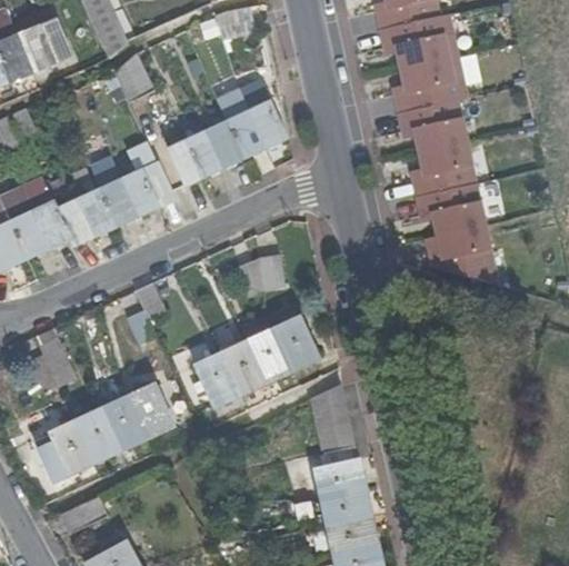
[(82,0),(109,56),(125,39),(106,0),(82,0)]
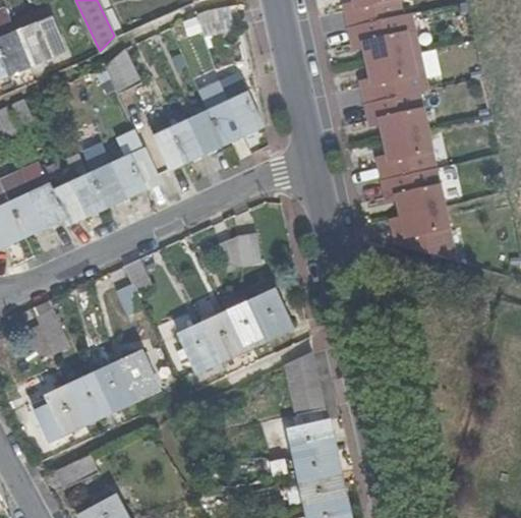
[(341,2),(343,9),(352,7),(351,0),(341,2)]
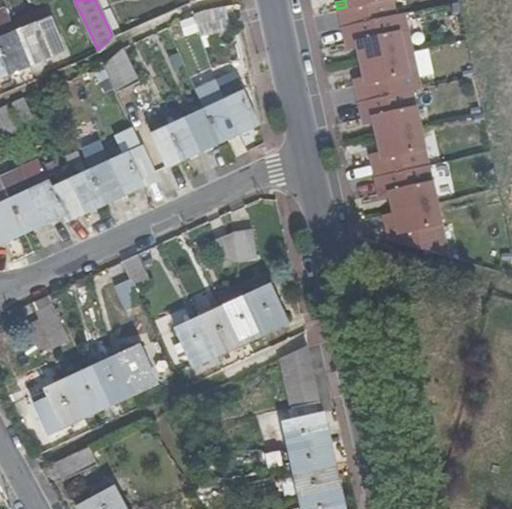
[(337,9),(341,25),(396,13),(393,0),(345,0),(346,7),(337,9)]
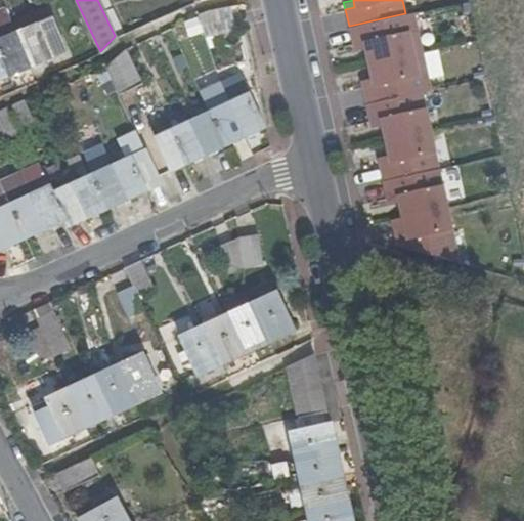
[(0,9),(0,40),(13,71),(23,68),(34,63),(19,30),(11,4),(0,9)]
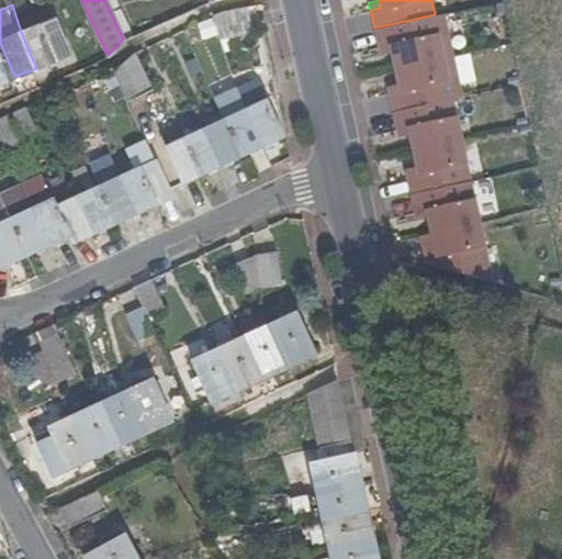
[(202,17),(206,38),(256,28),(251,6),(202,17)]
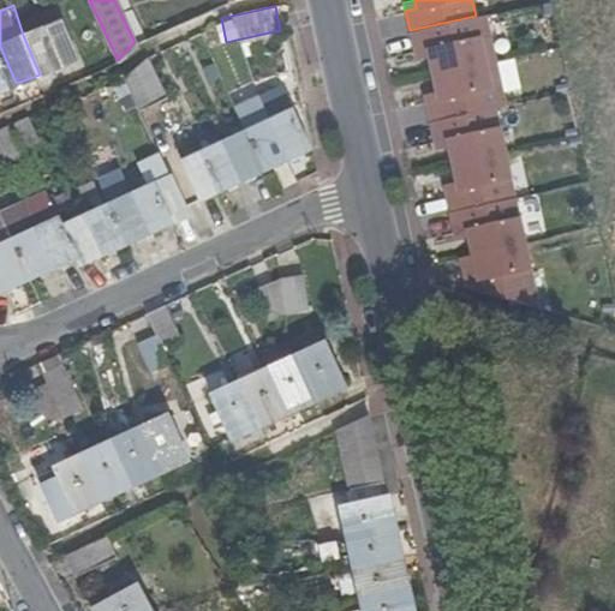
[(430,73),(496,59),(487,13),(476,16),(410,30),(413,51),(425,48),(427,55),(430,73)]
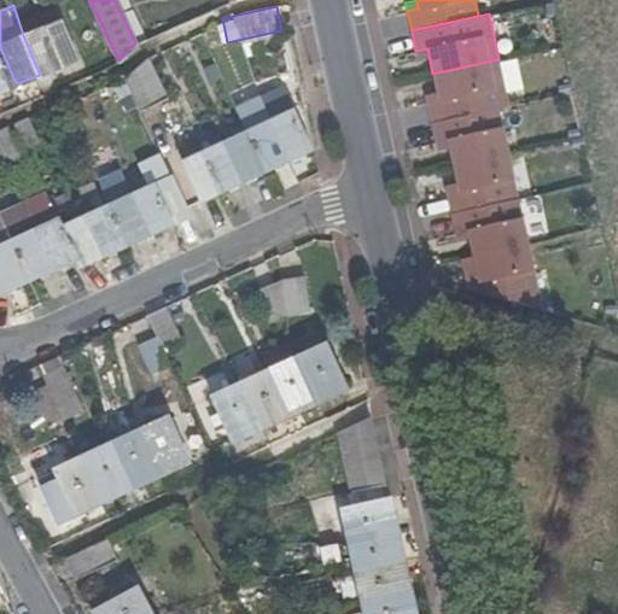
[(64,17),(23,35),(40,75),(68,63),(81,57),(64,17)]
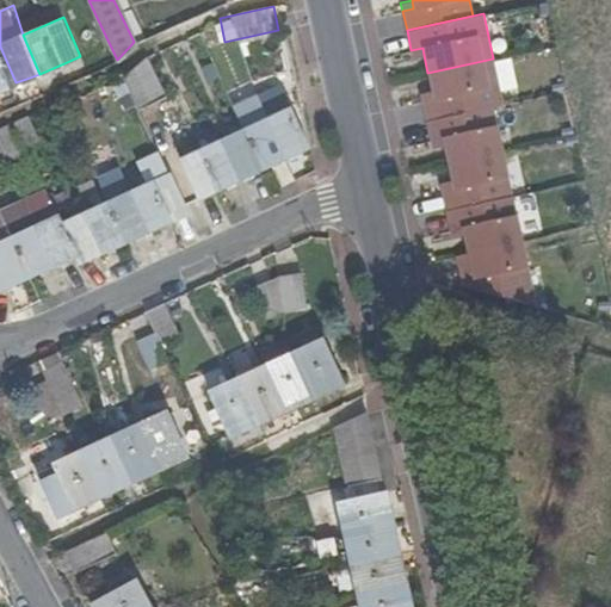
[(0,47),(0,88),(5,87),(16,82),(0,47)]
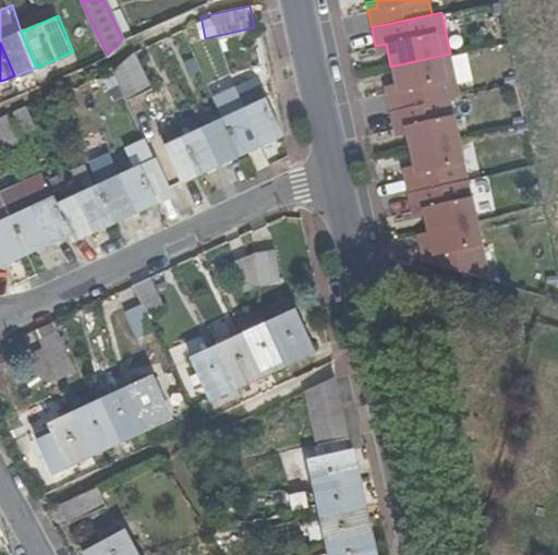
[(377,52),(387,50),(386,44),(375,46),(377,52)]
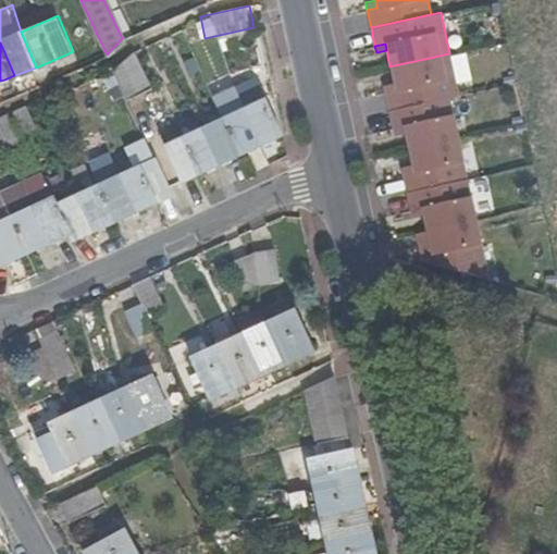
[(130,95),(155,83),(139,51),(114,63),(130,95)]
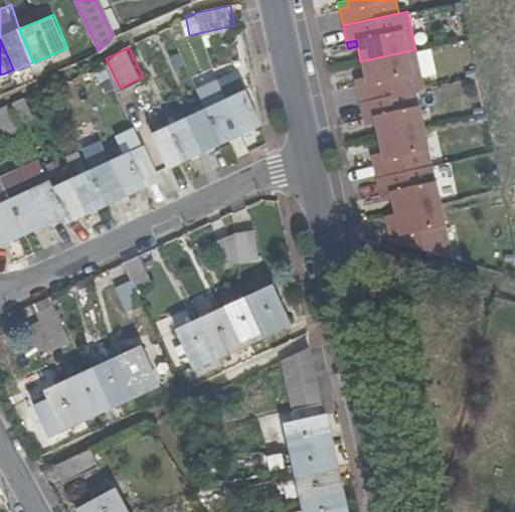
[(423,88),(415,49),(360,61),(364,76),(365,82),(356,84),(359,102),(415,90),(423,88)]
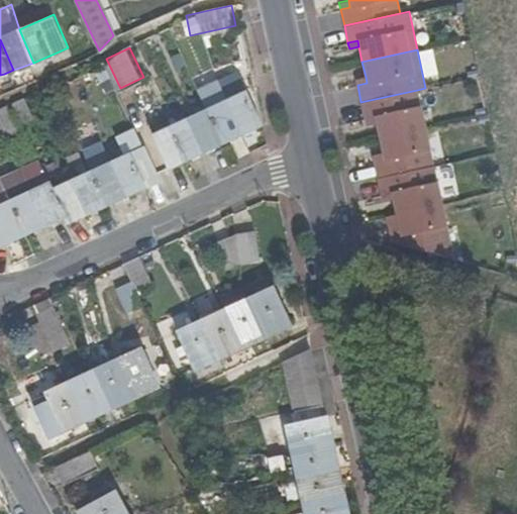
[(107,92),(117,88),(107,65),(98,70),(107,92)]
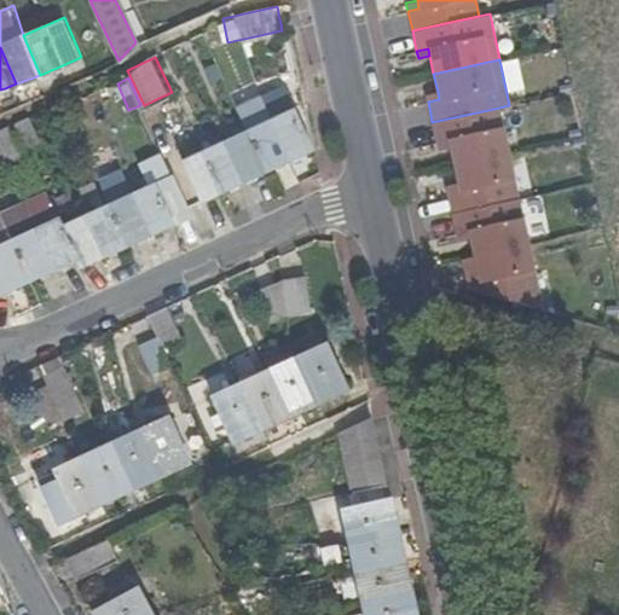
[(285,83),(260,94),(271,117),(296,105),(285,83)]
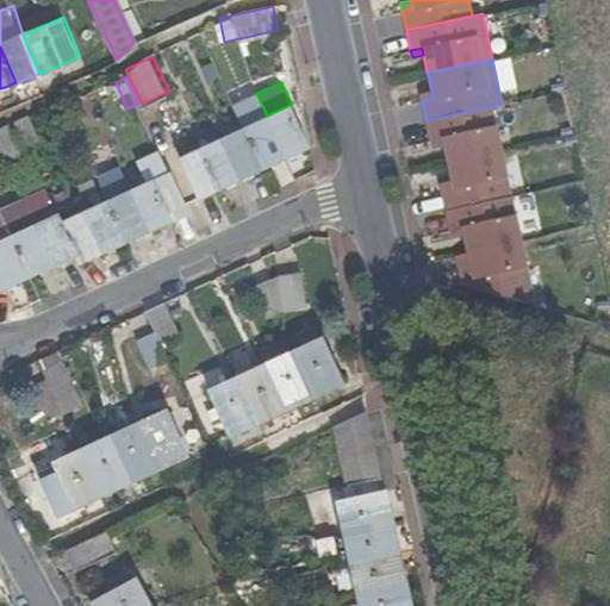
[(419,93),(422,100),(433,98),(431,91),(419,93)]
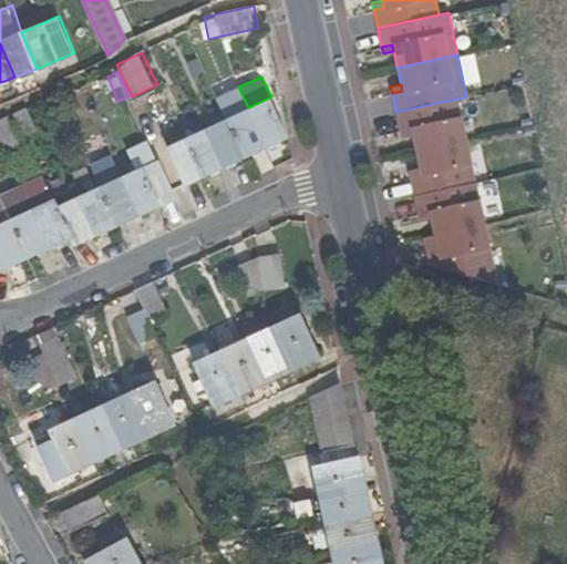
[(286,133),(271,96),(248,108),(264,143),(286,133)]
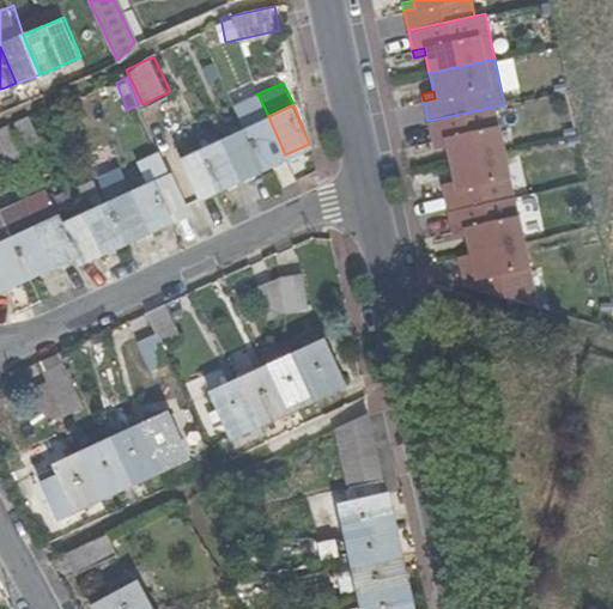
[(449,164),(504,152),(495,107),(428,121),(432,141),(443,139),(445,146),(449,164)]
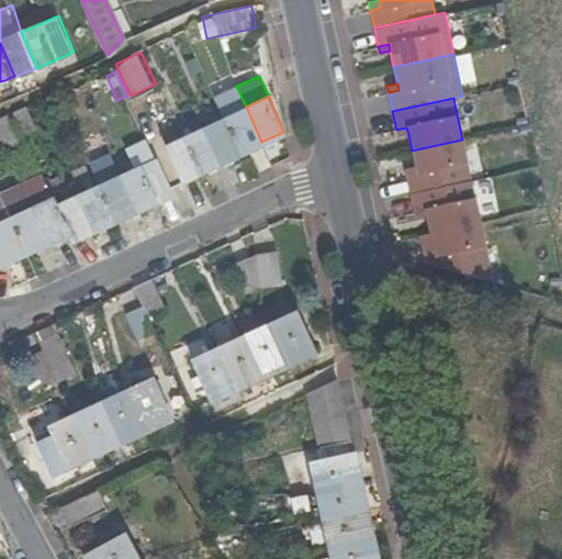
[(36,126),(27,105),(13,111),(23,132),(36,126)]
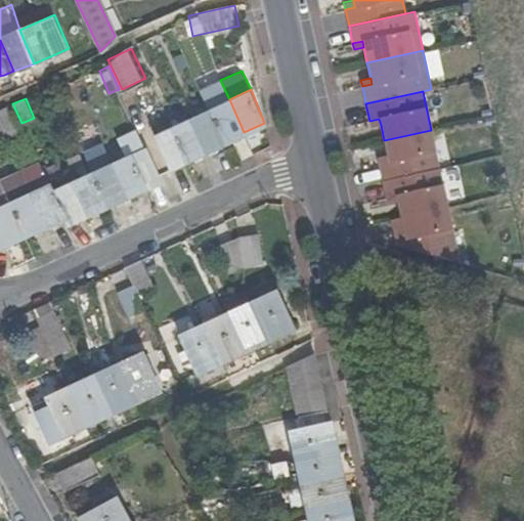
[(224,142),(244,132),(229,99),(210,109),(224,142)]
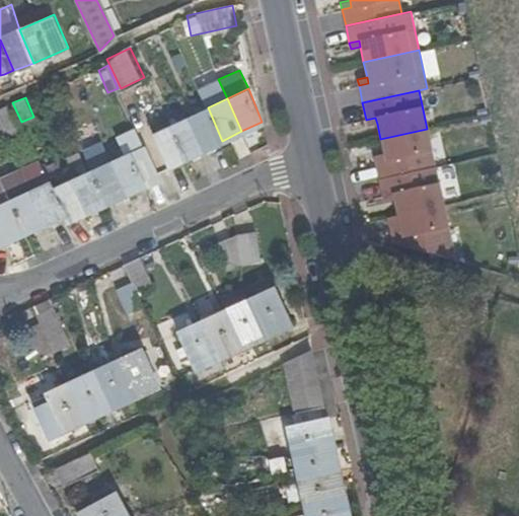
[(0,129),(14,123),(7,104),(0,107),(0,129)]
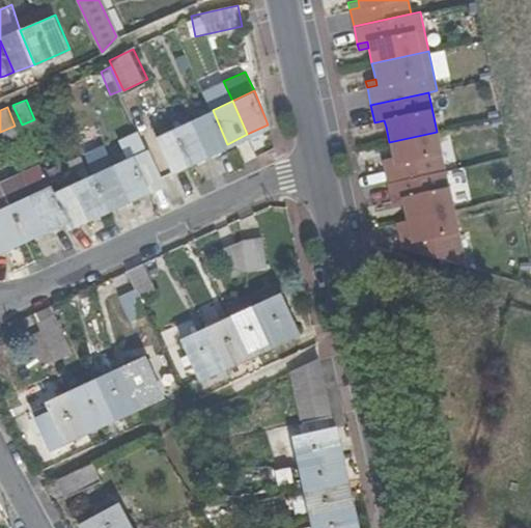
[(207,154),(227,144),(213,110),(192,119),(207,154)]
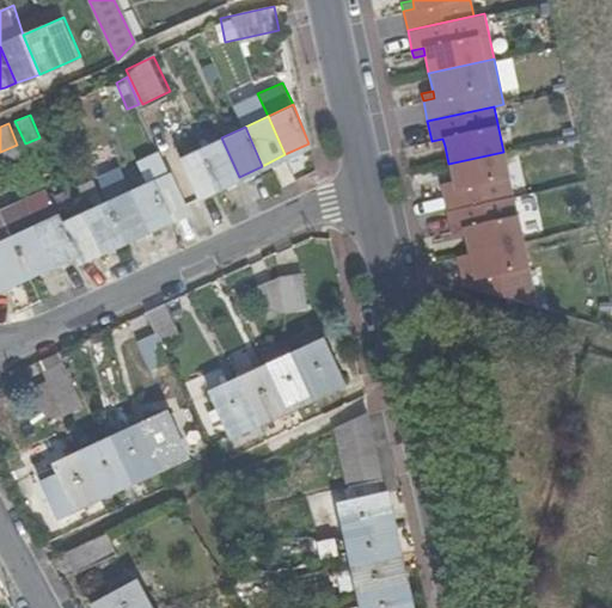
[(200,196),(239,177),(221,137),(181,158),(200,196)]
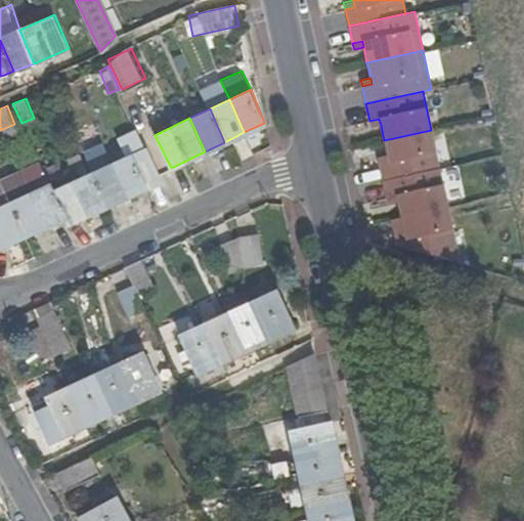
[(370,127),(381,125),(379,119),(369,121),(370,127)]
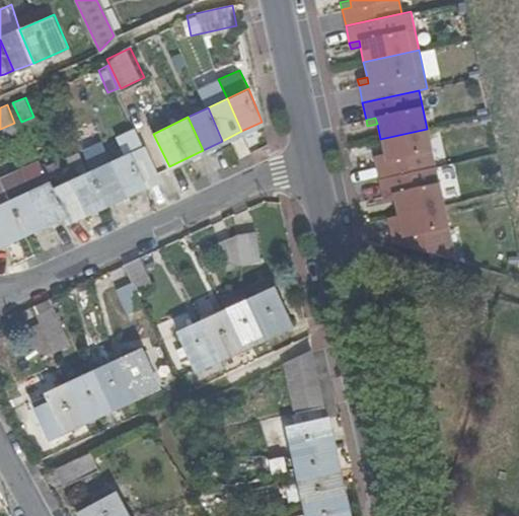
[(379,178),(435,167),(427,129),(380,139),(383,153),(385,160),(375,162),(379,178)]
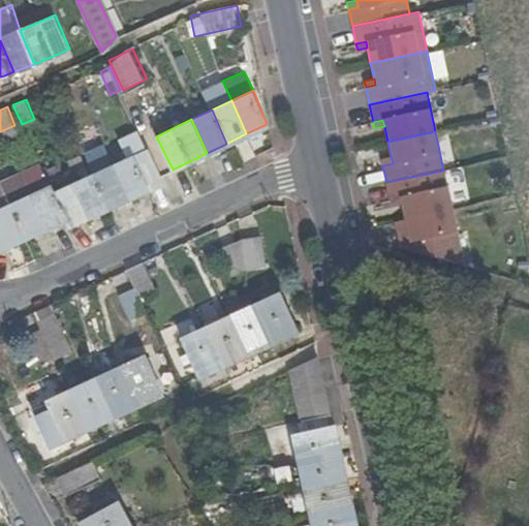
[(147,147),(112,163),(127,197),(163,181),(147,147)]
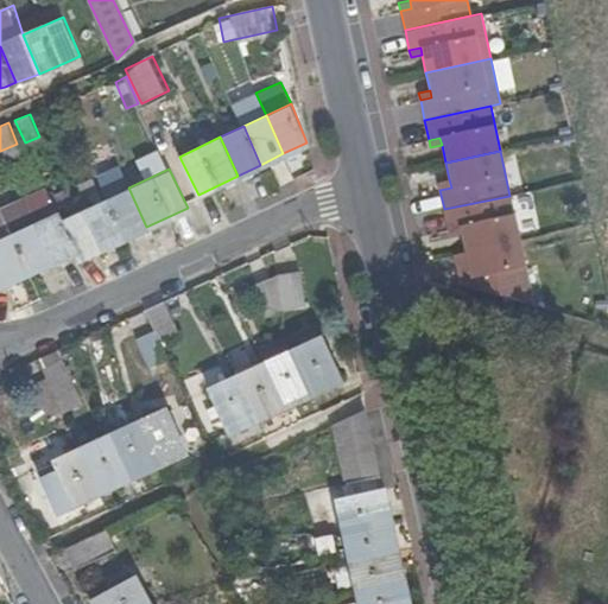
[(451,188),(449,179),(438,183),(439,190),(451,188)]
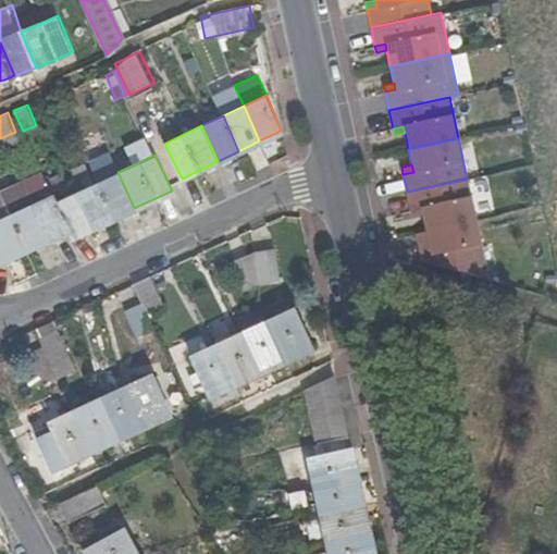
[(69,230),(56,201),(41,171),(21,182),(22,183),(49,238),(69,230)]
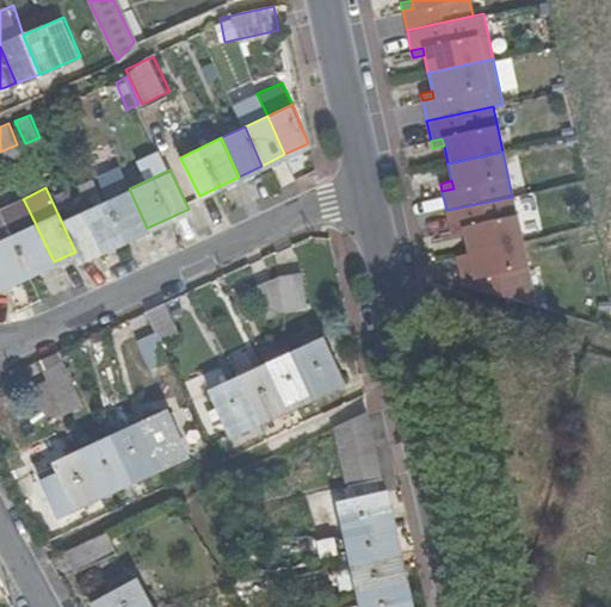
[(129,189),(106,199),(123,239),(147,228),(129,189)]
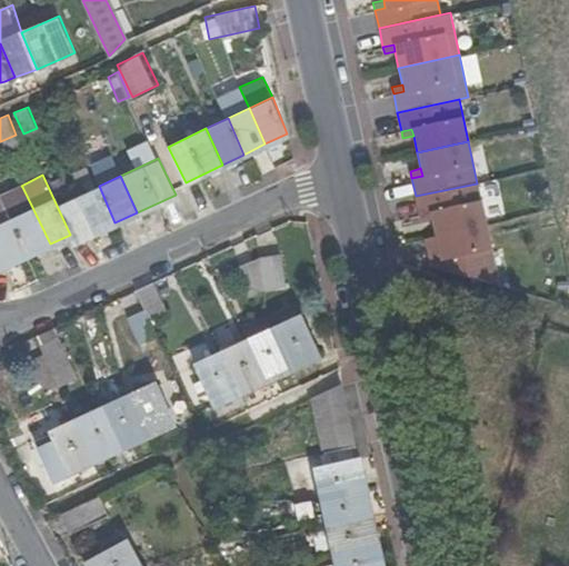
[(436,236),(486,225),(477,184),(416,196),(419,215),(430,212),(432,219),(436,236)]
